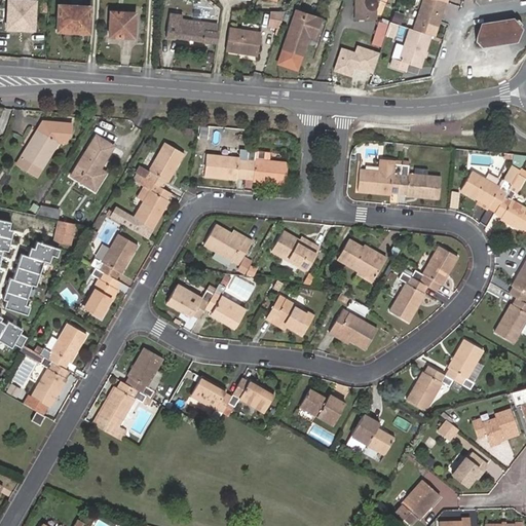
[(35,1),(22,0),(9,0),(8,29),(34,30),(35,1)]
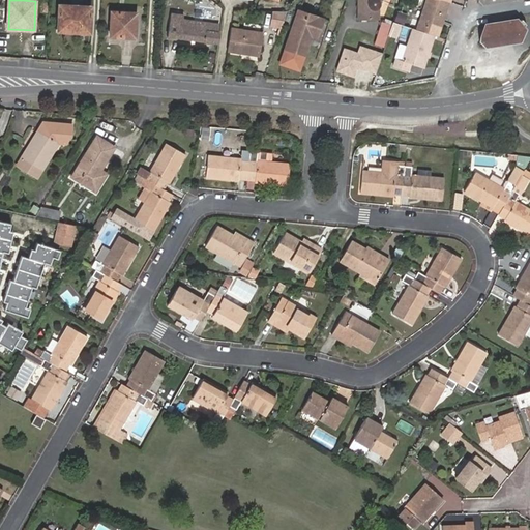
[(379,0),(360,0),(360,17),(378,17),(379,0)]
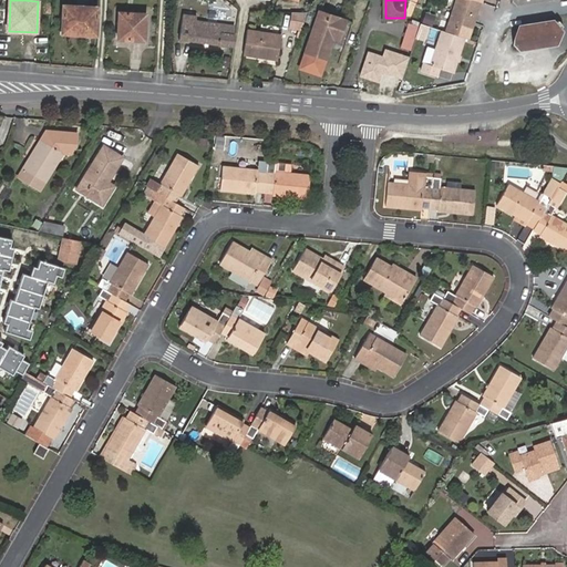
[(480,1),(477,0),(457,0),(446,31),(464,38),(466,38),(480,1)]
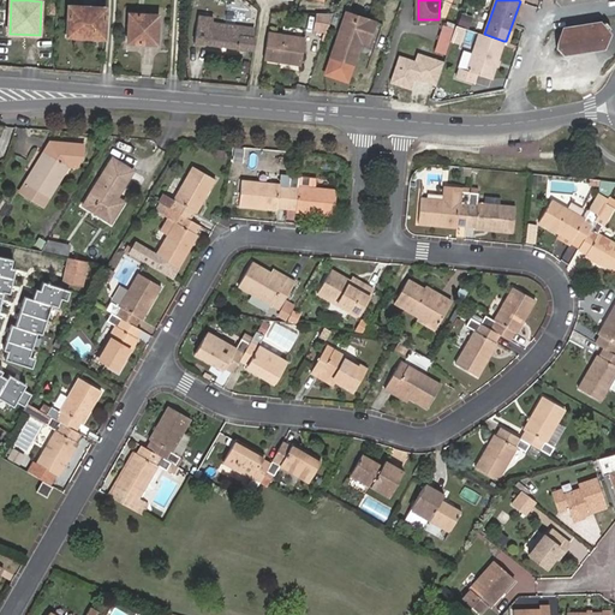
[(105,39),(106,9),(70,6),(69,31),(69,37),(78,37),(105,39)]
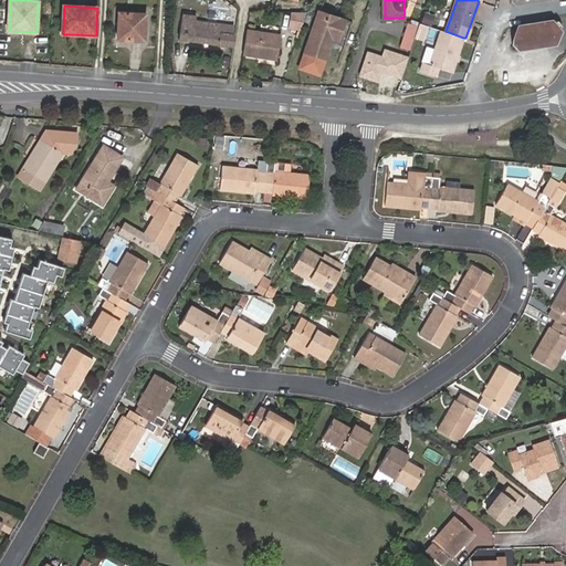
[(349,19),(322,10),(306,55),(326,62),(336,37),(342,39),(349,19)]
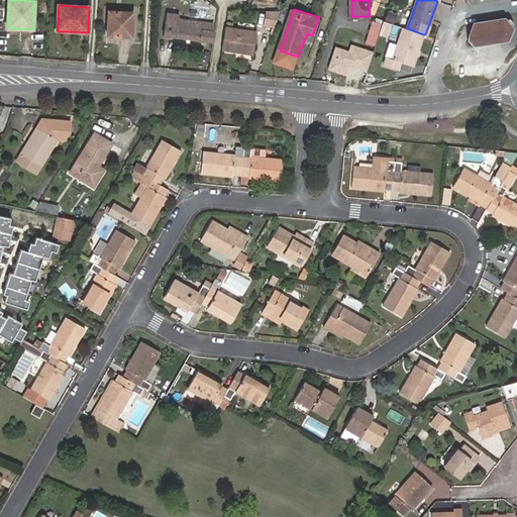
[(106,36),(117,36),(132,37),(133,12),(108,11),(107,29),(106,36)]
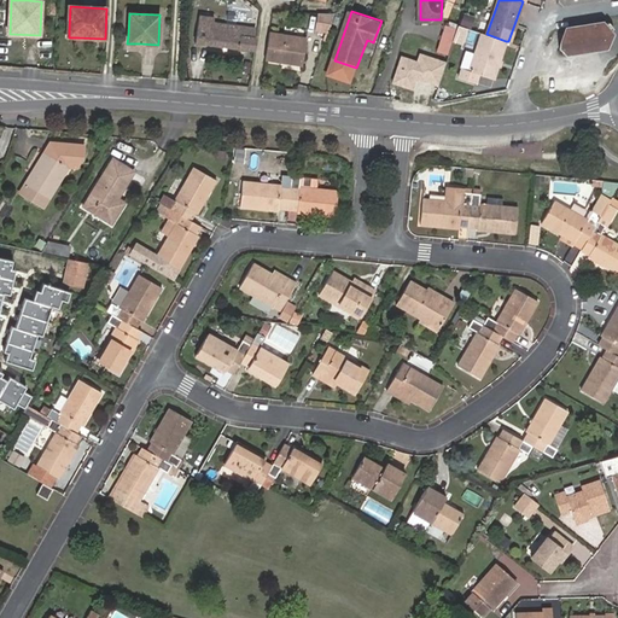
[(337,15),(316,13),(316,29),(330,33),(337,15)]
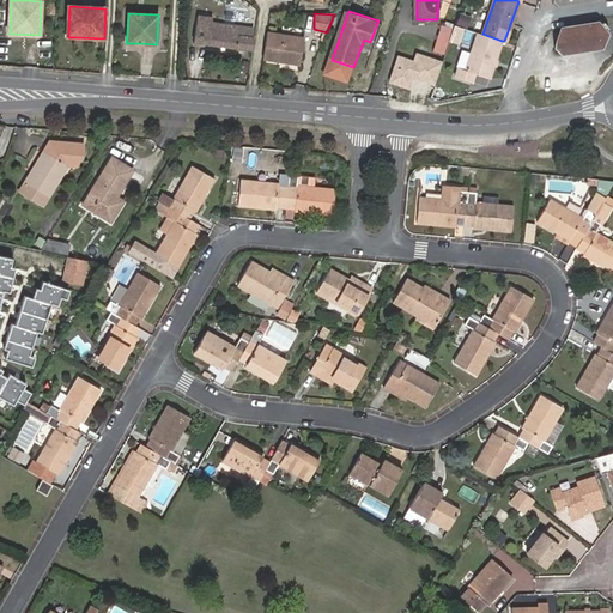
[(253,29),(212,23),(213,18),(199,16),(195,42),(208,44),(252,50),(254,38),(253,37),(253,29)]
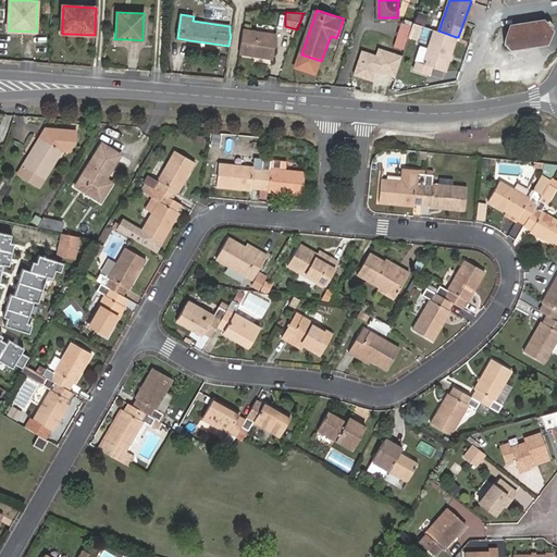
[(510,47),(548,41),(553,25),(546,20),(509,25),(506,42),(510,47)]
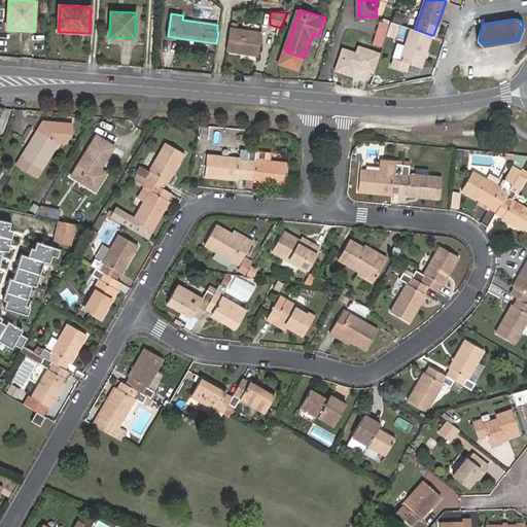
[(399,23),(391,21),(386,33),(394,36),(399,23)]
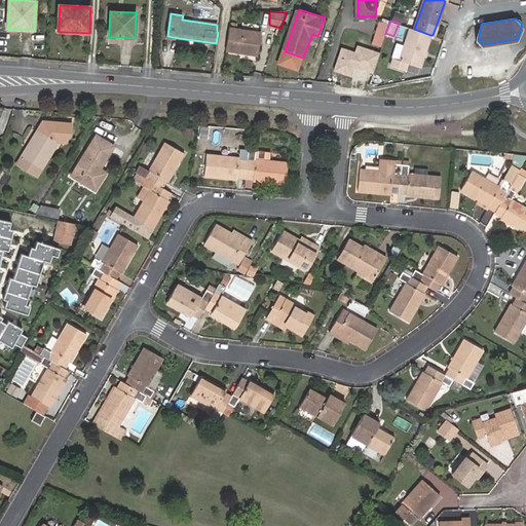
[(261,32),(230,26),(225,48),(256,55),(261,32)]
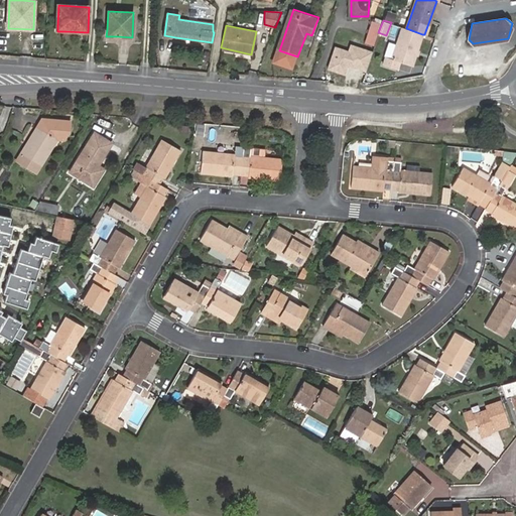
[(422,34),(406,28),(401,26),(390,55),(385,53),(381,63),(395,70),(398,61),(411,67),(422,34)]
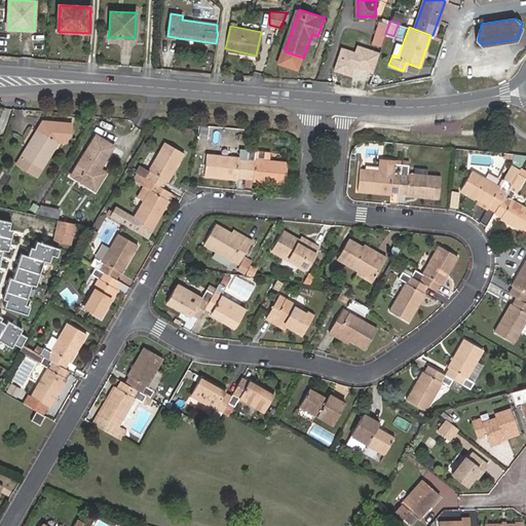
[(379,52),(358,45),(354,52),(340,47),(333,70),(350,76),(353,67),(372,74),(379,52)]
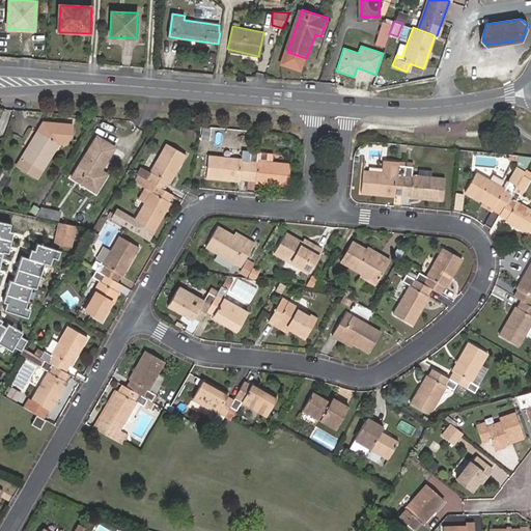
[(24,161),(20,169),(32,177),(37,169),(42,171),(58,143),(64,144),(65,136),(72,137),(73,127),(44,123),(38,132),(42,133),(33,145),(31,143),(21,159),(24,161)]
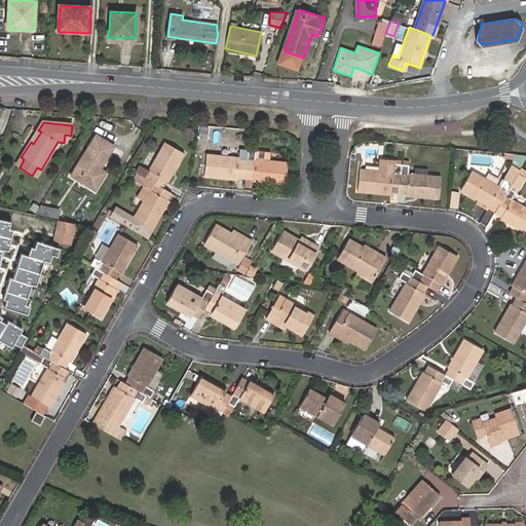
[(98,174),(101,168),(114,146),(96,135),(72,175),(81,181),(83,178),(89,181),(87,184),(96,189),(103,177),(98,174)]
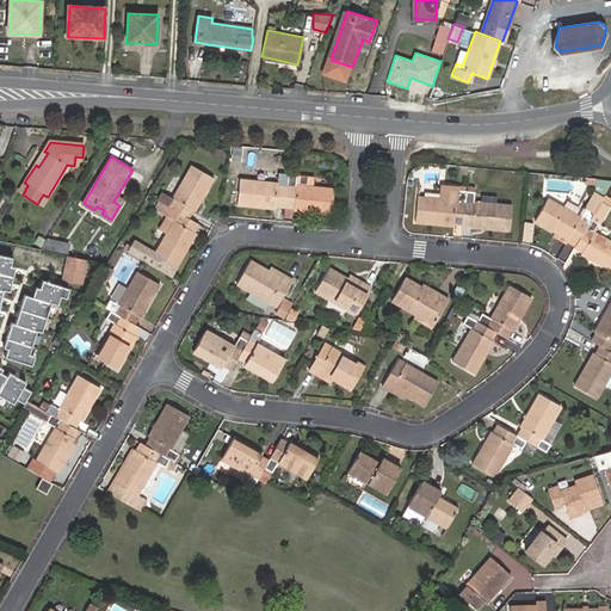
[(343,165),(335,160),(333,166),(339,170),(343,165)]
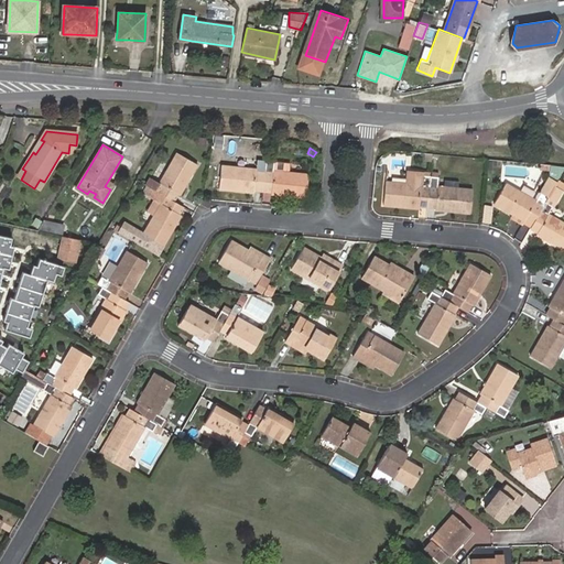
[(259,152),(258,161),(267,161),(268,153),(259,152)]
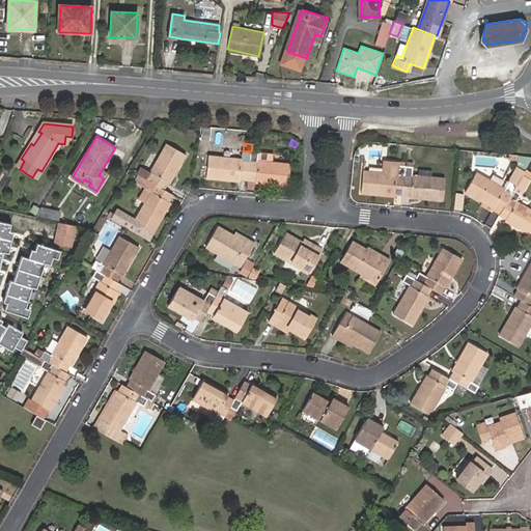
[(148,180),(163,190),(167,183),(169,184),(186,155),(167,144),(149,172),(143,168),(138,174),(148,180)]
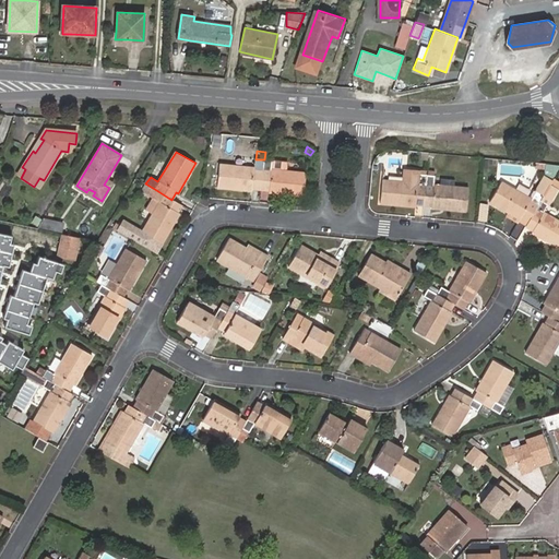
[(261,189),(264,159),(256,159),(254,167),(221,165),(218,187),(253,191),(253,188),(261,189)]
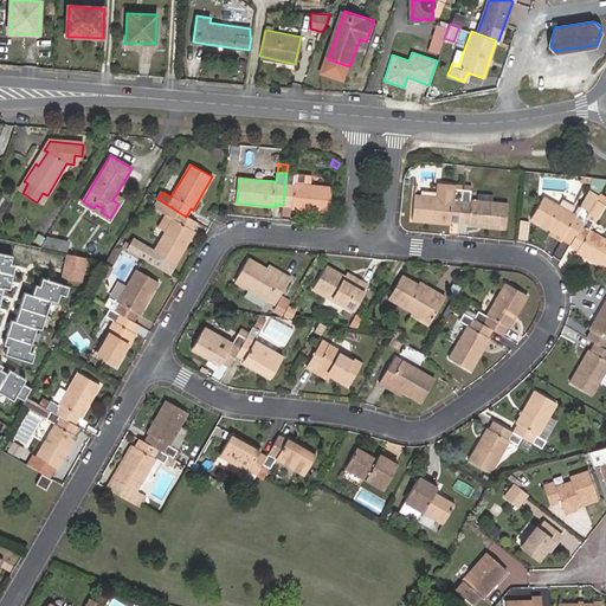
[(295,174),(287,173),(283,205),(292,206),(292,208),(329,213),(331,187),(294,184),(295,174)]
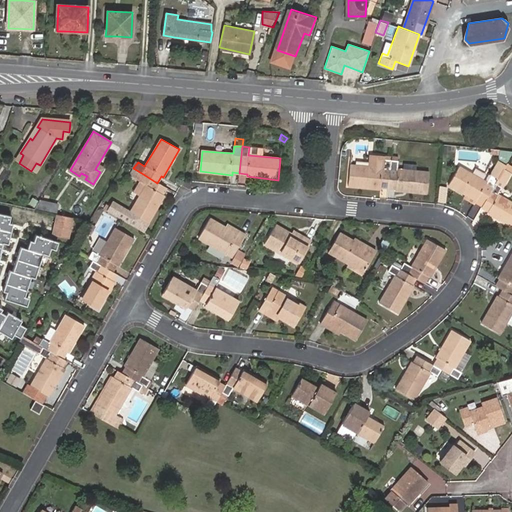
[(501,149),(499,160),(509,162),(511,152),(501,149)]
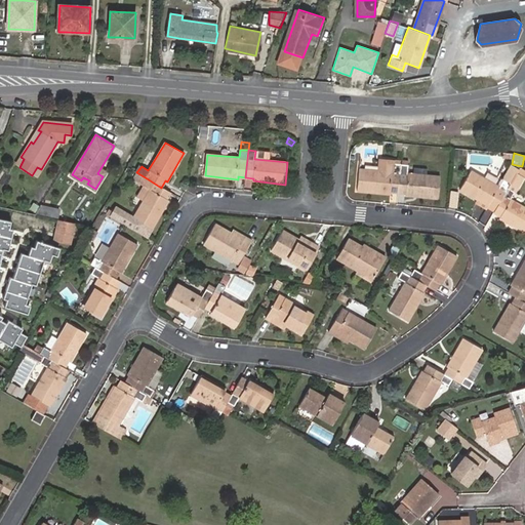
[(390,191),(398,191),(400,164),(392,163),(392,160),(379,159),(378,171),(359,169),(357,190),(390,194),(390,191)]
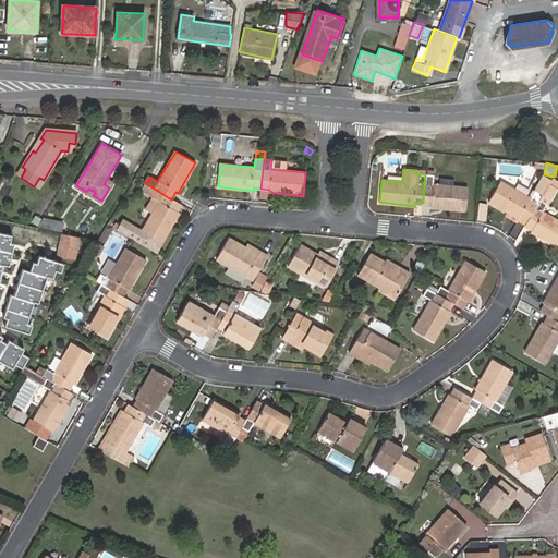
[(425,174),(423,203),(431,204),(431,207),(465,210),(468,187),(453,186),(439,184),(433,184),(434,176),(425,174)]
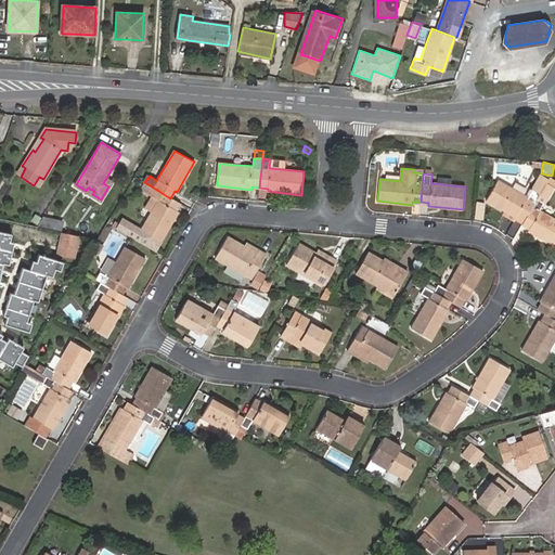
[(38,188),(43,179),(39,177),(34,185),(38,188)]
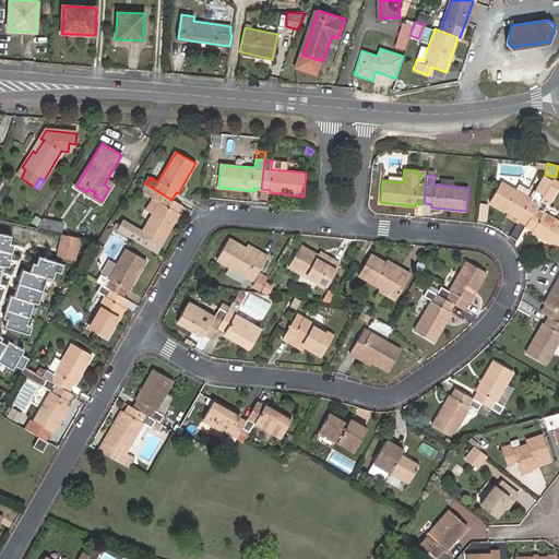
[(490,202),(515,216),(521,219),(522,218),(530,222),(540,201),(544,197),(549,187),(551,182),(545,179),(533,200),(502,182),(490,202)]
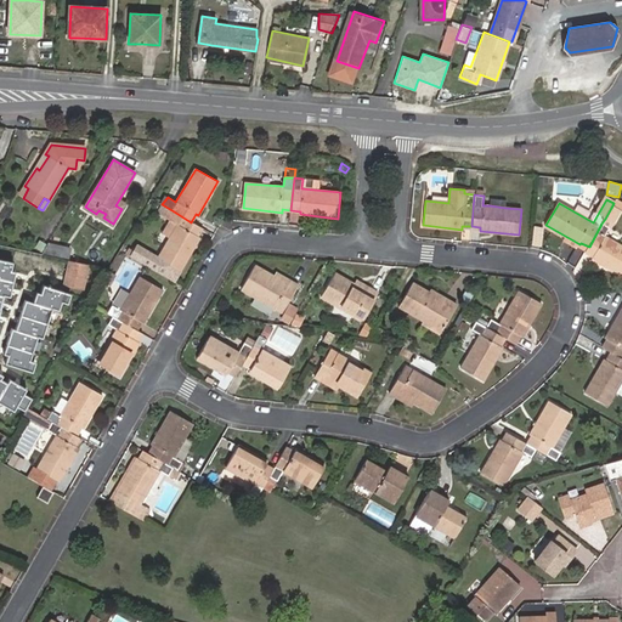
[(614,203),(611,208),(620,213),(621,214),(621,213),(621,203),(616,199),(614,203)]
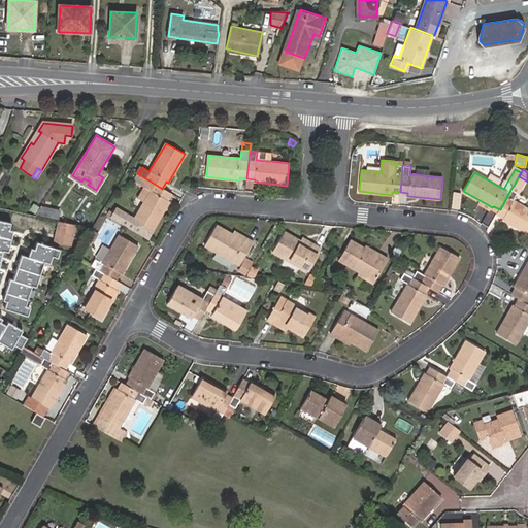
[(500,209),(497,213),(505,218),(503,221),(527,234),(527,208),(515,201),(526,180),(519,176),(514,186),(510,190),(500,209)]
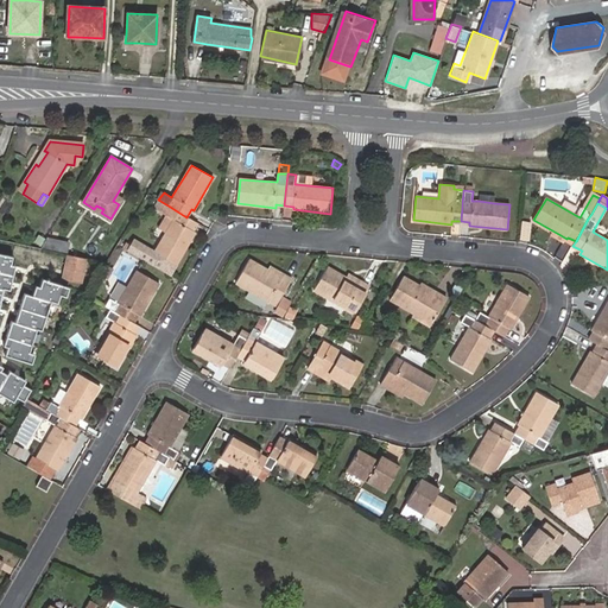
[(192,230),(197,223),(187,217),(170,207),(169,208),(165,215),(173,220),(154,253),(133,240),(127,252),(170,277),(195,233),(192,230)]
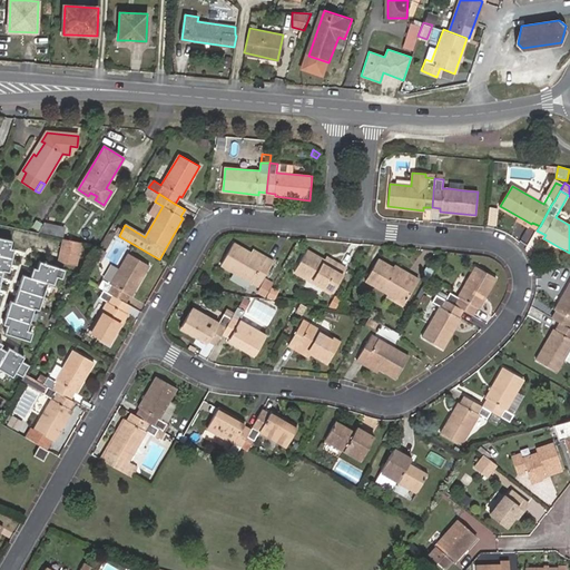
[(523,224),(537,232),(537,231),(540,226),(532,223),(531,224),(526,220),(523,224)]
